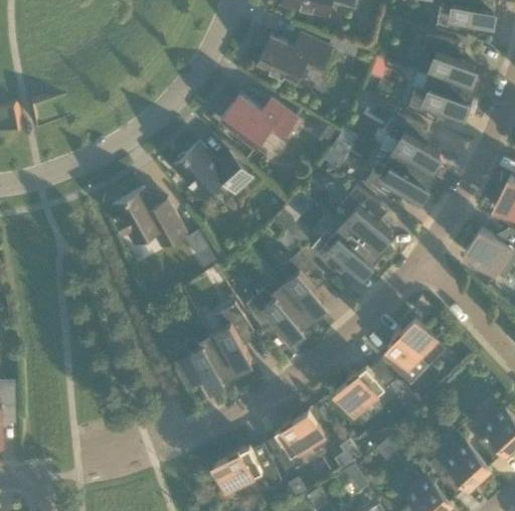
[(282,0),(283,0),(285,1),(284,5),(330,16),(333,2),(356,8),(358,0),(282,0)]
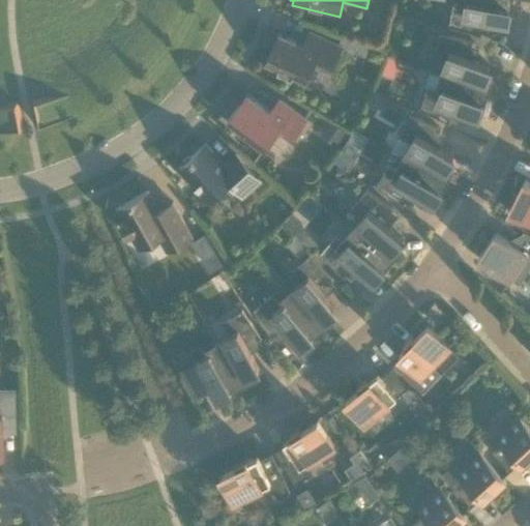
[(508,25),(513,0),(510,0),(469,0),(468,8),(454,5),(450,28),(449,28),(448,29),(482,38),(486,22),(508,25)]
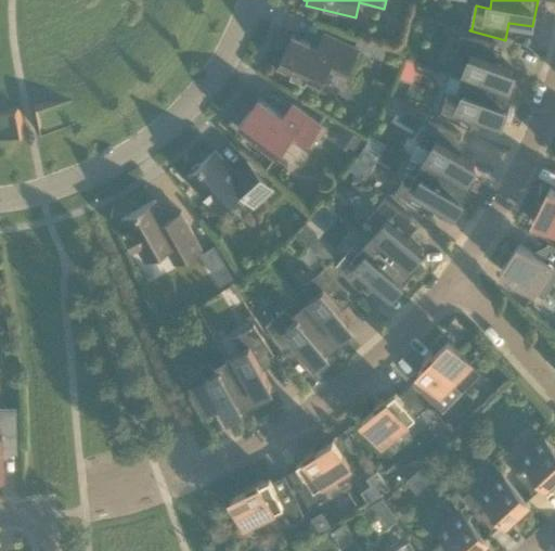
[(294,39),(279,71),(321,90),(330,72),(347,79),(359,52),(326,36),(318,53),(310,50),(311,47),(294,39)]
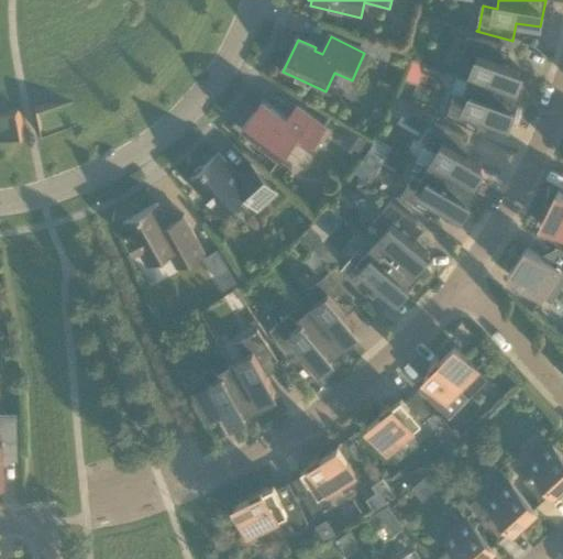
[(476,68),(471,83),(519,100),(525,84),(519,81),(522,74),(498,65),(504,48),(468,39),(468,40),(470,40),(461,63),(476,68)]
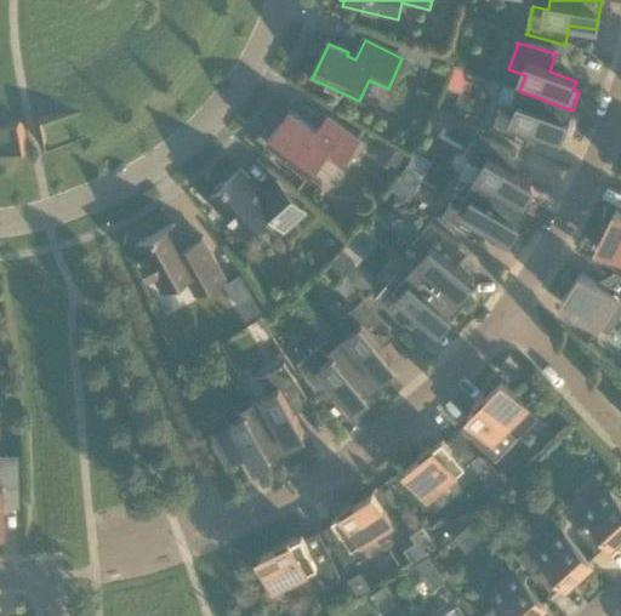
[(428,69),(432,61),(411,51),(408,60),(428,69)]
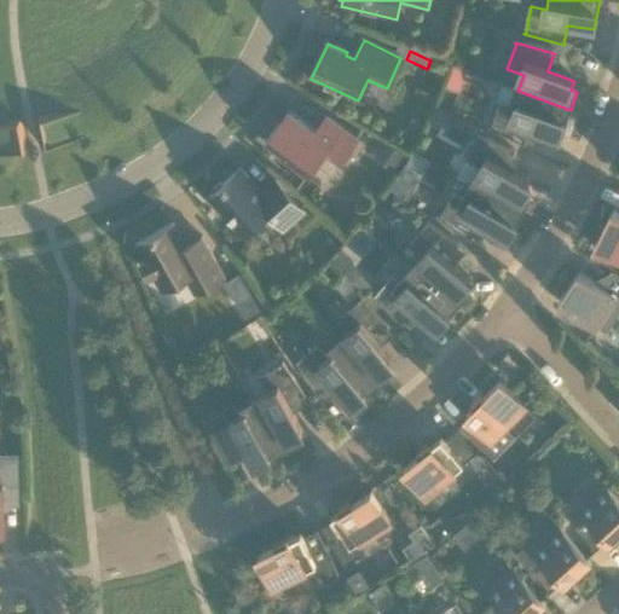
[(560,139),(571,110),(518,91),(516,92),(522,94),(518,110),(501,104),(492,131),(491,129),(490,131),(527,148),(533,129),(560,139)]
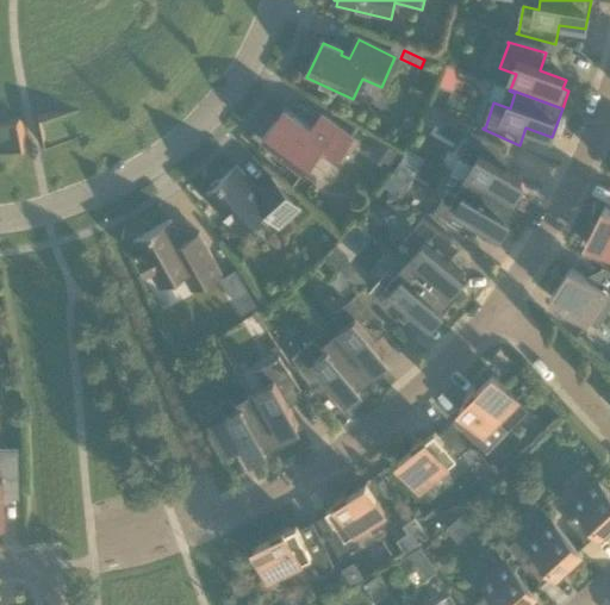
[(279,158),(303,176),(321,154),(336,166),(355,141),(323,117),(312,131),(287,112),(290,110),(288,108),(263,142),(281,156),(279,158)]
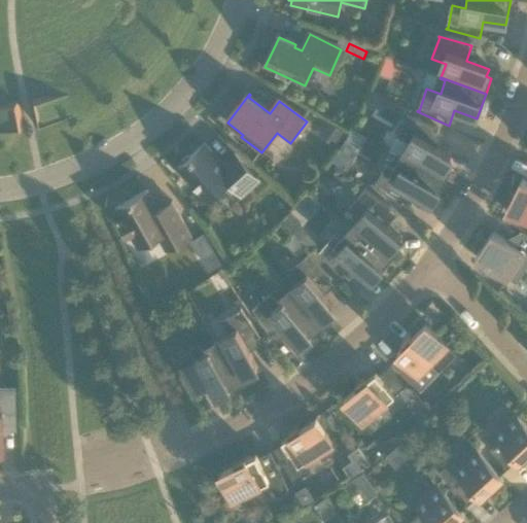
[(411,145),(402,159),(445,182),(453,168),(448,165),(452,158),(431,146),(440,132),(409,116),(408,117),(410,118),(398,138),(411,145)]
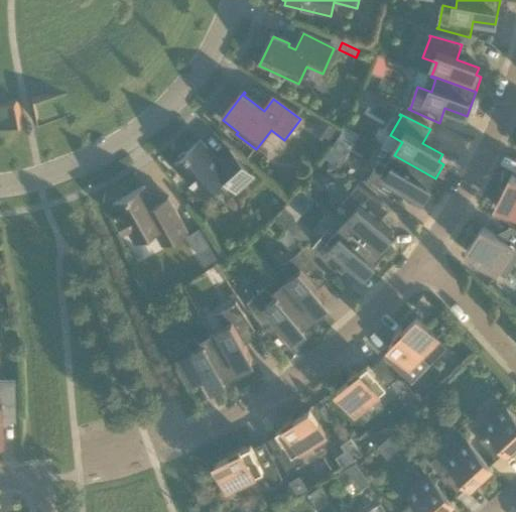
[(328,145),(337,132),(321,122),(312,135),(328,145)]
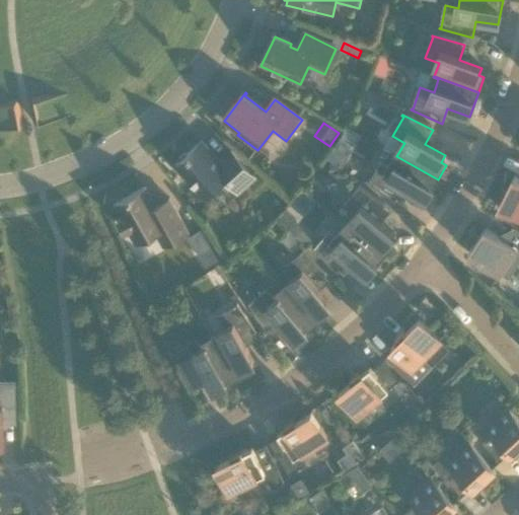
[(226,181),(238,195),(255,179),(233,155),(221,165),(203,144),(176,167),(206,200),(226,181)]
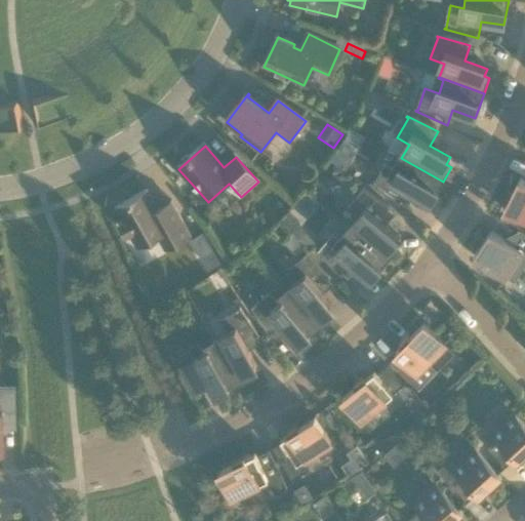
[(346,172),(351,163),(336,155),(331,162),(346,172)]
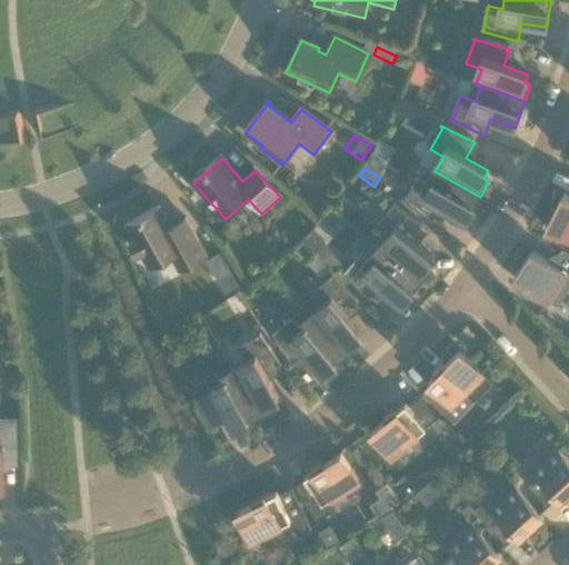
[(466,220),(480,197),(435,171),(439,175),(432,188),(418,180),(406,201),(405,201),(435,224),(443,208),(466,220)]
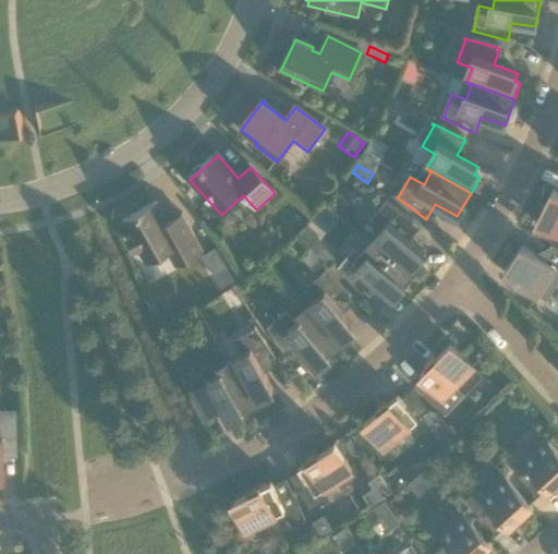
[(360,190),(365,184),(354,175),(346,184),(351,190),(360,190)]
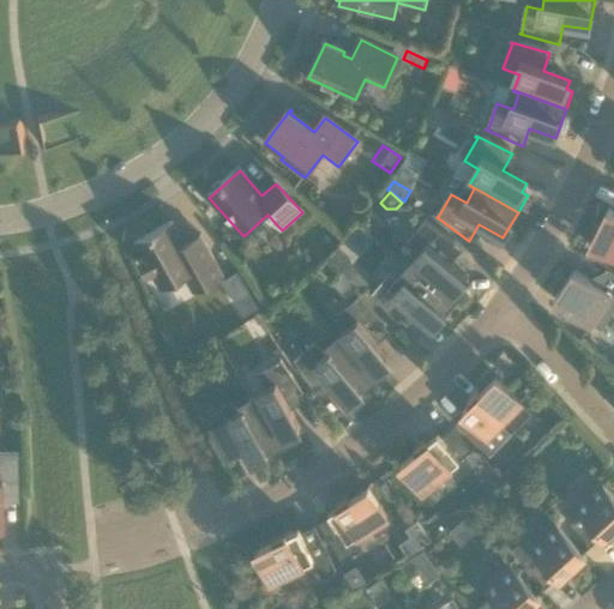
[(597,228),(588,247),(600,252),(601,249),(613,255),(613,211),(611,210),(601,230),(597,228)]
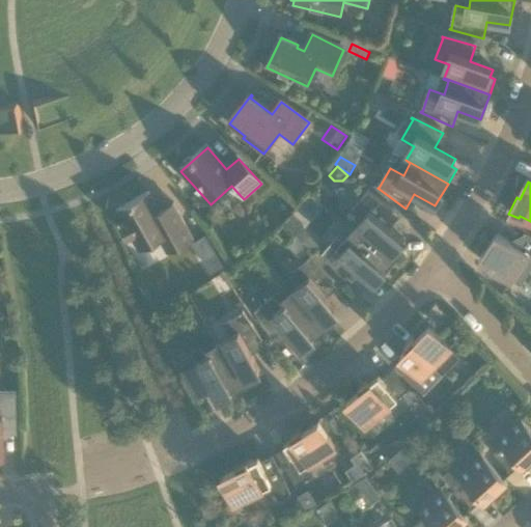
[(364,221),(355,232),(391,264),(402,251),(398,247),(403,241),(385,225),(395,213),(367,192),(367,193),(368,194),(353,212),(364,221)]
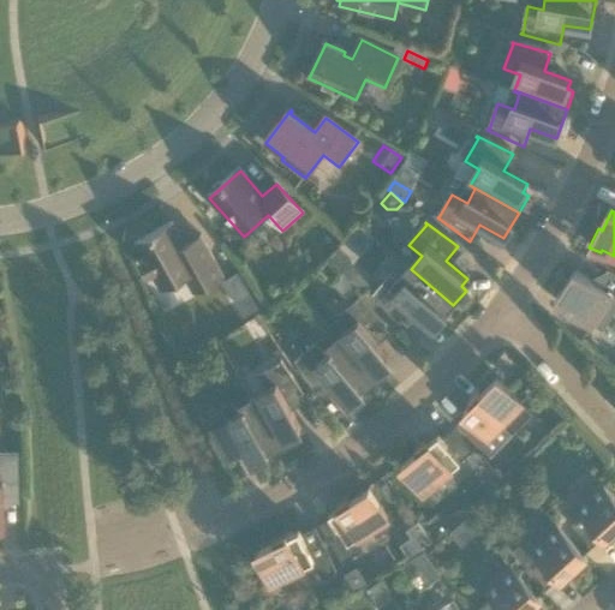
[(174,223),(136,245),(137,246),(139,245),(147,259),(142,263),(150,277),(155,274),(163,289),(186,277),(195,294),(225,279),(202,238),(185,249),(173,227),(175,225),(174,223)]
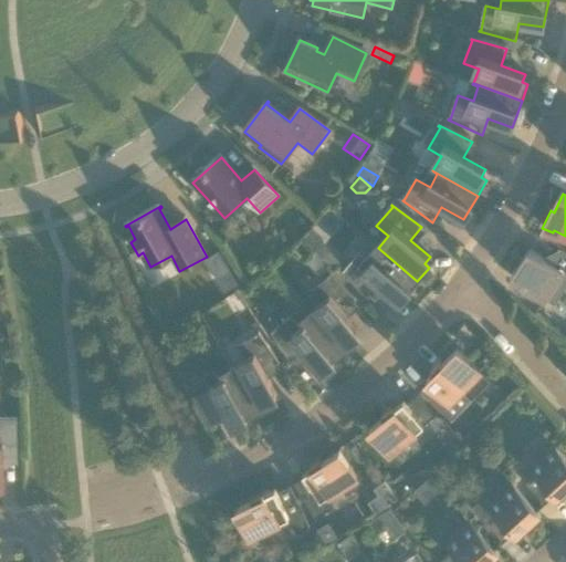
[(400,302),(417,281),(378,248),(377,249),(381,252),(371,264),(360,255),(344,273),(343,272),(343,273),(368,299),(380,285),(400,302)]
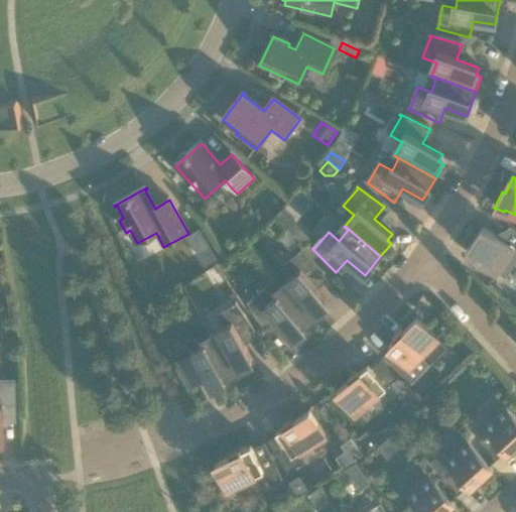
[(503,241),(485,229),(468,254),(506,279),(515,264),(515,232),(511,229),(503,241)]
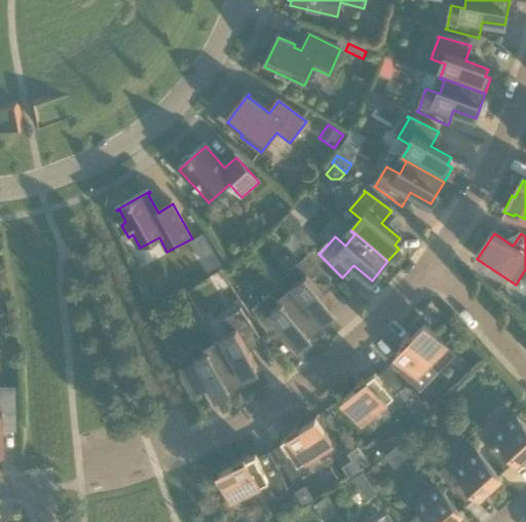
[(316,246),(306,234),(299,240),(310,252),(316,246)]
